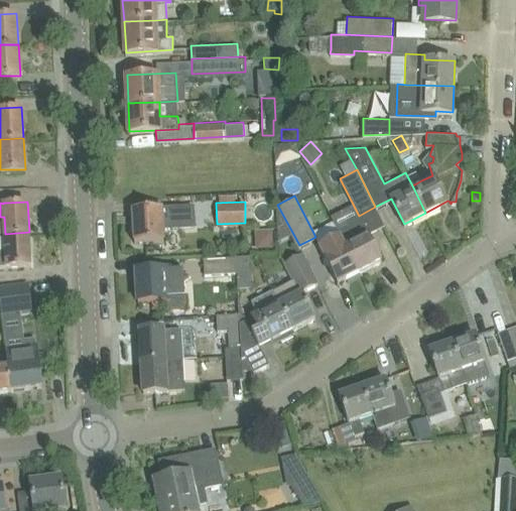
[(152,207),(132,208),(134,240),(154,239),(164,238),(163,227),(194,225),(192,204),(162,206),(152,207)]
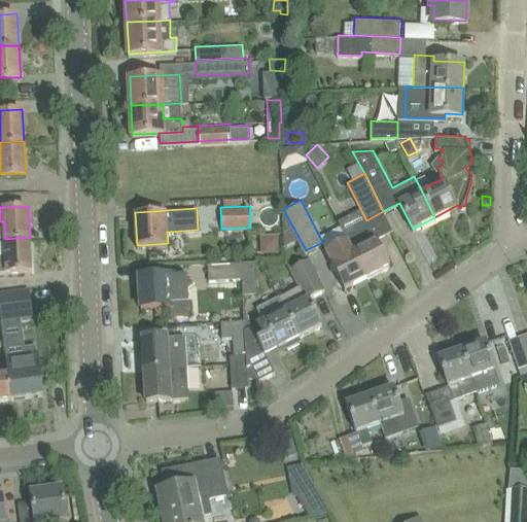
[(357,230),(346,236),(367,276),(389,265),(380,246),(376,239),(376,238),(387,232),(379,213),(366,220),(365,219),(354,224),(357,230)]
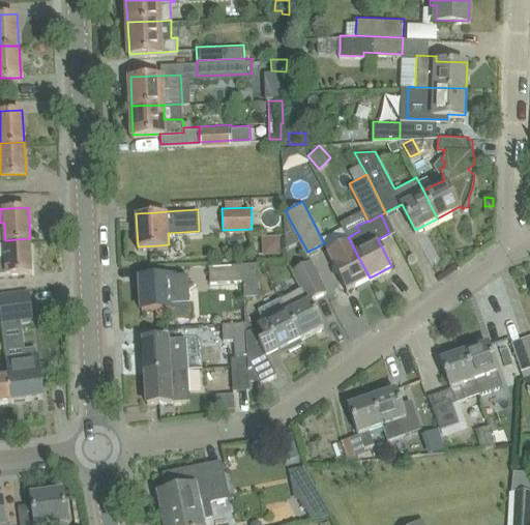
[(342,225),(320,236),(324,243),(326,249),(333,262),(332,262),(337,270),(347,289),(370,278),(348,237),(342,225)]
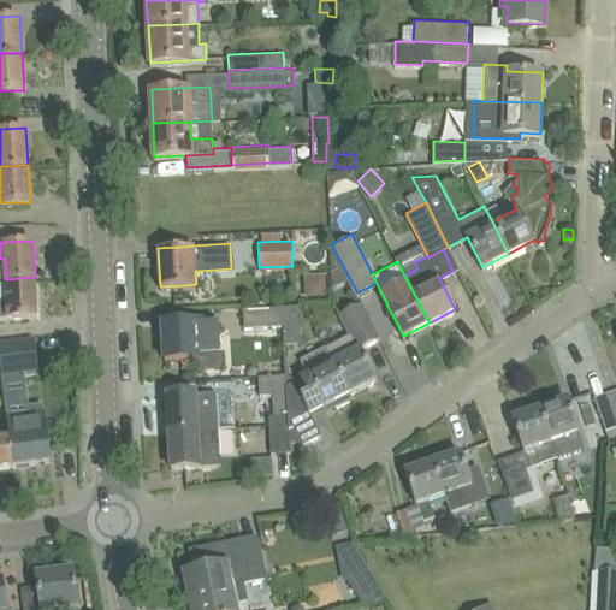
[(0,315),(9,315),(37,314),(35,277),(6,279),(0,279),(0,315)]
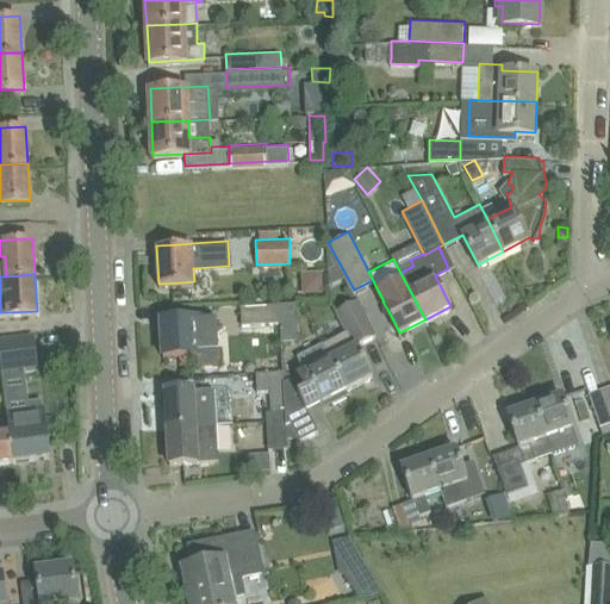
[(347,387),(373,374),(356,343),(375,334),(358,298),(335,309),(346,329),(323,341),(347,387)]
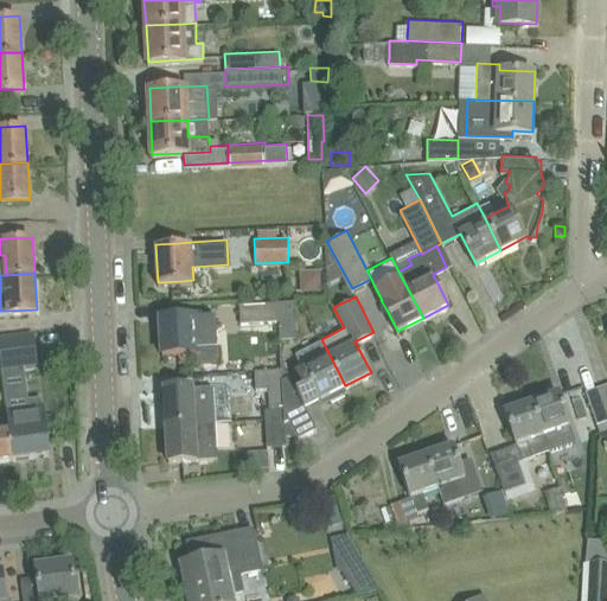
[(294,299),(278,300),(279,319),(280,337),(296,337),(294,299)]
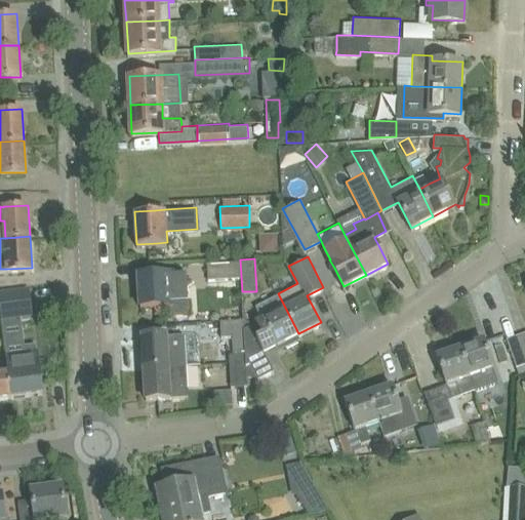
[(240,260),(207,262),(208,278),(241,276),(240,260)]
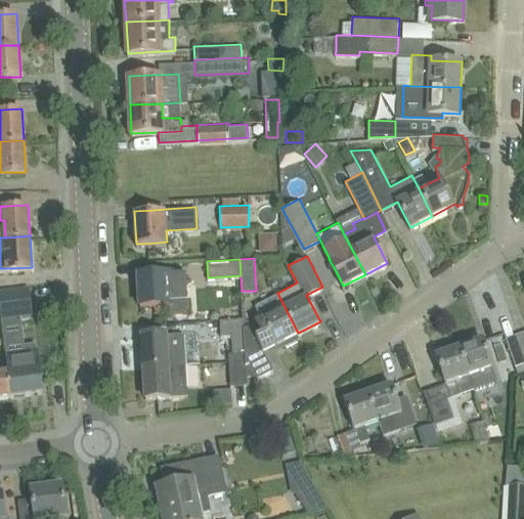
[(185,270),(138,272),(140,305),(161,303),(168,303),(168,310),(168,311),(187,310),(185,270)]
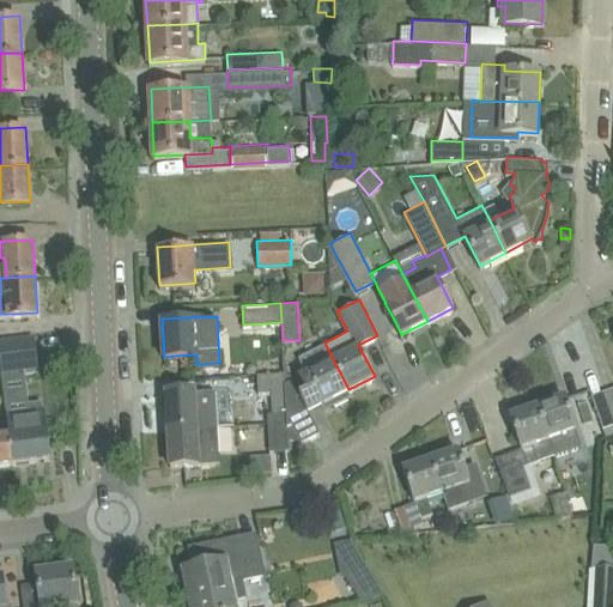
[(0,338),(0,339),(4,371),(14,370),(24,369),(37,368),(34,334),(0,338)]
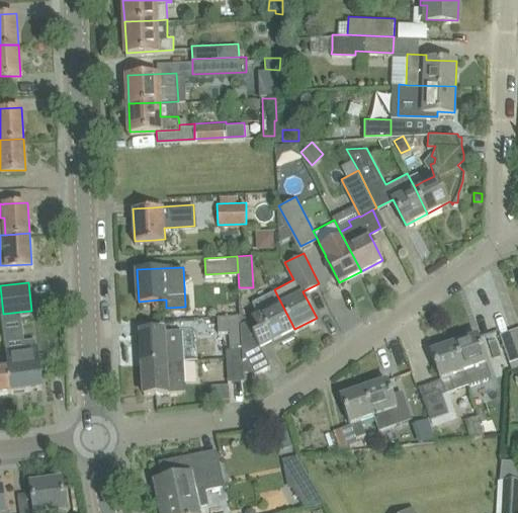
[(274,289),(252,301),(259,314),(253,317),(260,330),(254,333),(253,334),(260,347),(261,346),(281,336),(282,340),(296,333),(294,329),(274,289)]
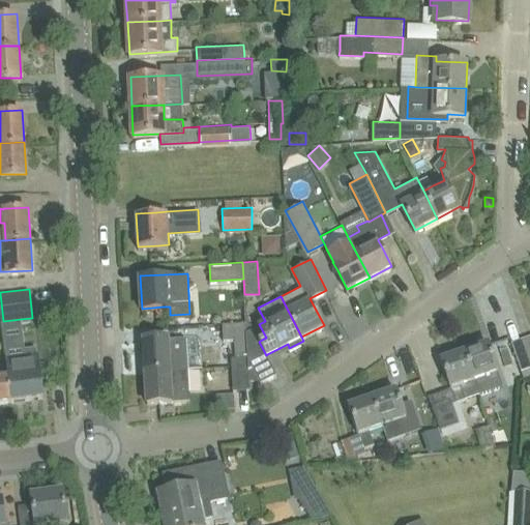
[(249,320),(246,322),(248,363),(249,379),(259,379),(260,381),(276,374),(267,354),(266,355),(259,342),(260,341),(254,327),(249,320)]
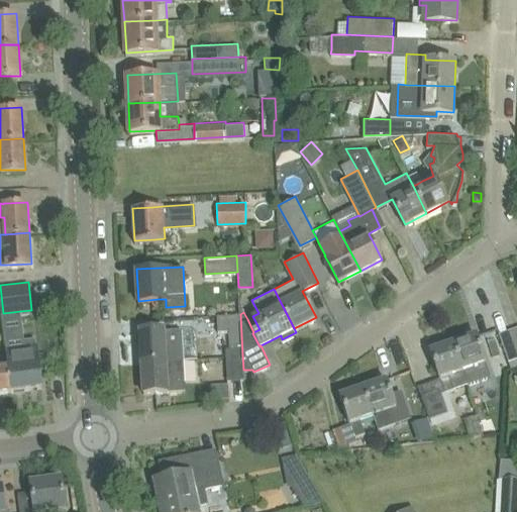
[(224,314),(217,314),(218,329),(228,329),(229,347),(225,347),(226,355),(242,354),(240,314),(239,314),(239,313),(234,313),(233,313),(224,314)]
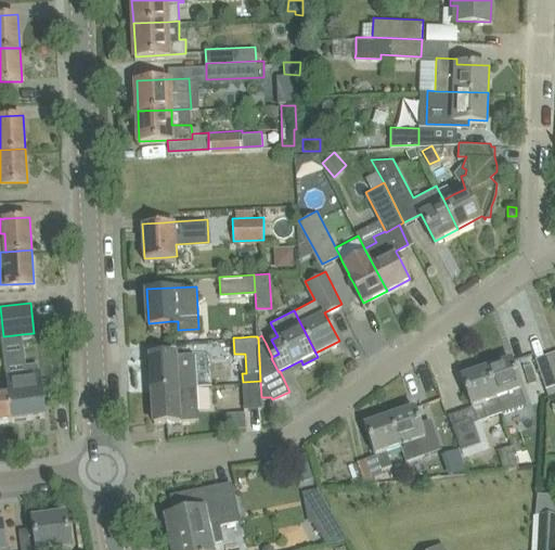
[(196,384),(195,352),(151,354),(152,387),(196,384)]
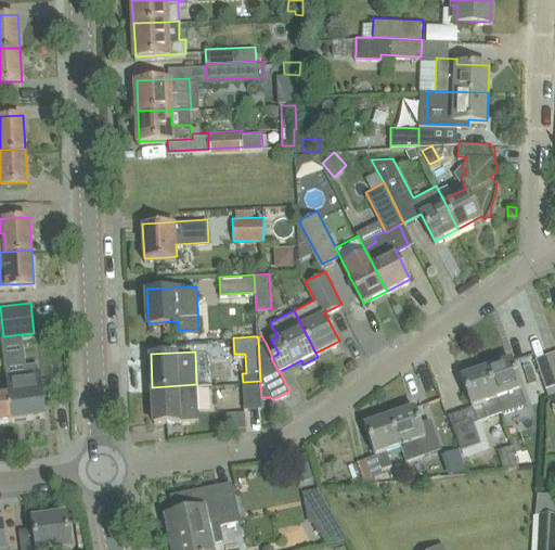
[(554,371),(549,352),(536,356),(542,375),(546,386),(554,382),(554,371)]
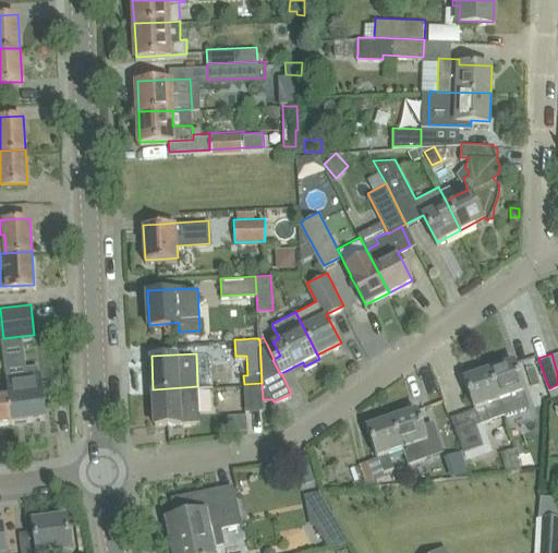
[(513,359),(488,368),(505,411),(505,413),(519,408),(530,405),(524,389),(521,380),(513,359)]
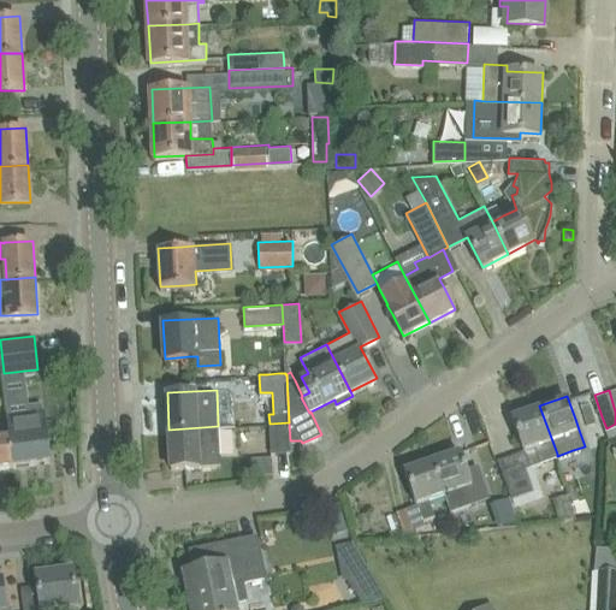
[(511,415),(520,438),(529,466),(533,465),(543,461),(542,460),(557,454),(539,406),(511,415)]
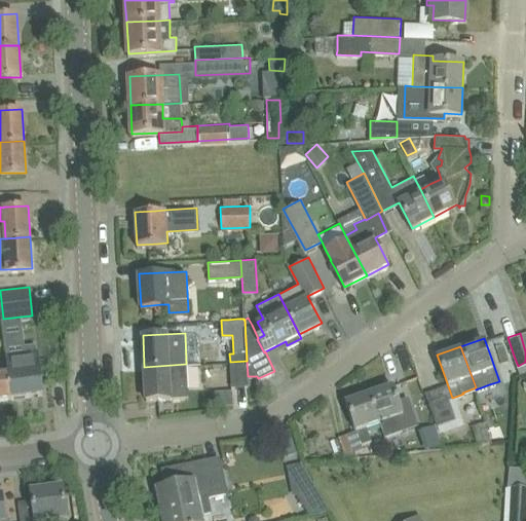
[(11,396),(42,392),(37,350),(26,351),(25,351),(6,355),(8,371),(11,396)]
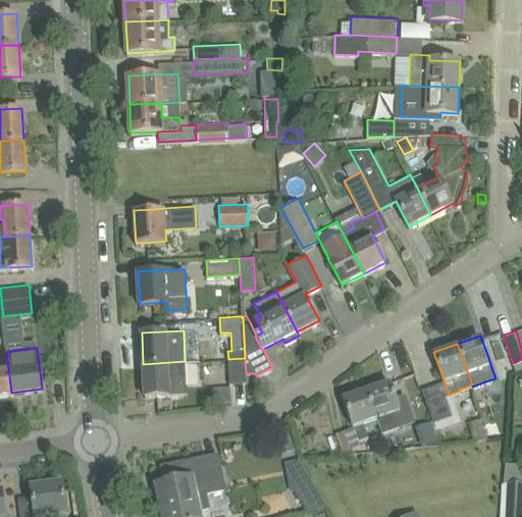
[(229,382),(246,381),(246,373),(245,358),(228,359),(229,382)]
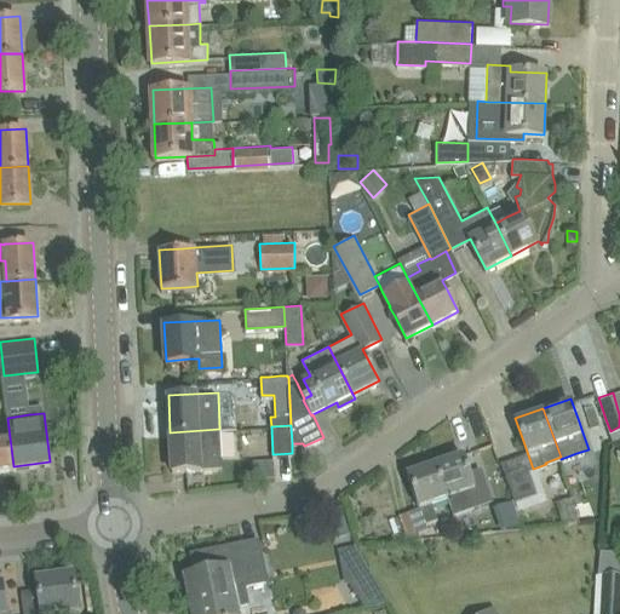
[(172,469),(222,466),(219,429),(170,432),(172,469)]
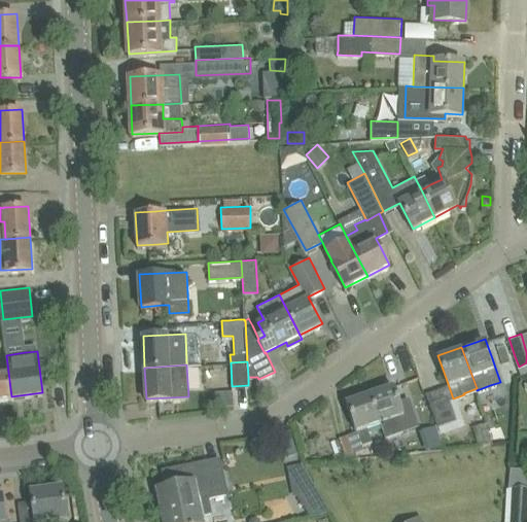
[(0,373),(0,397),(11,396),(8,372),(0,373)]
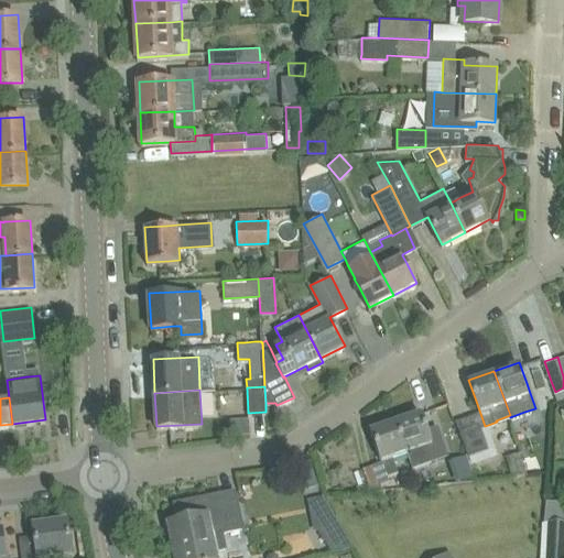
[(421,411),(396,419),(407,450),(412,466),(425,460),(446,453),(444,446),(437,425),(427,428),(421,411)]
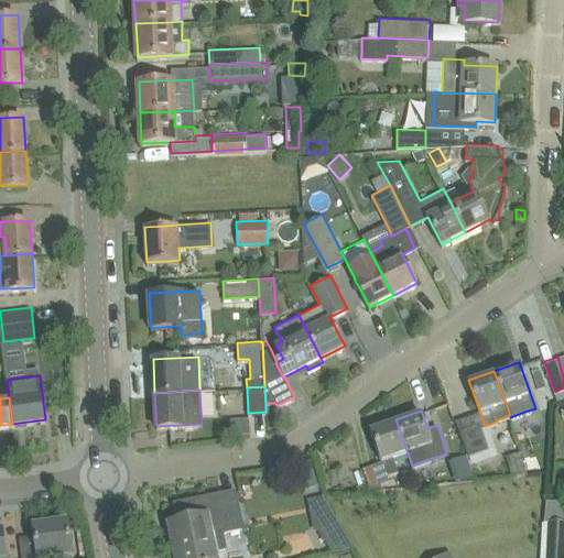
[(396,419),(370,428),(378,449),(381,459),(382,459),(387,474),(398,470),(393,456),(407,450),(396,419)]
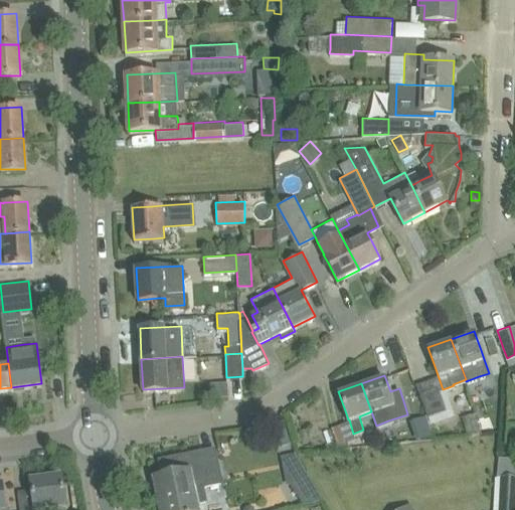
[(436,385),(419,391),(426,413),(443,407),(438,391),(436,385)]
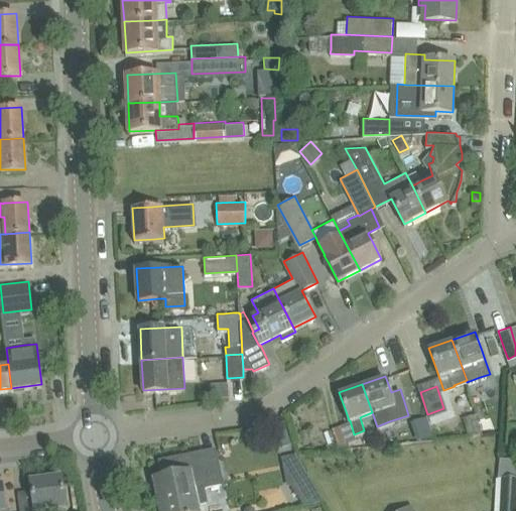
[(482,431),(474,411),(462,415),(469,435),(482,431)]
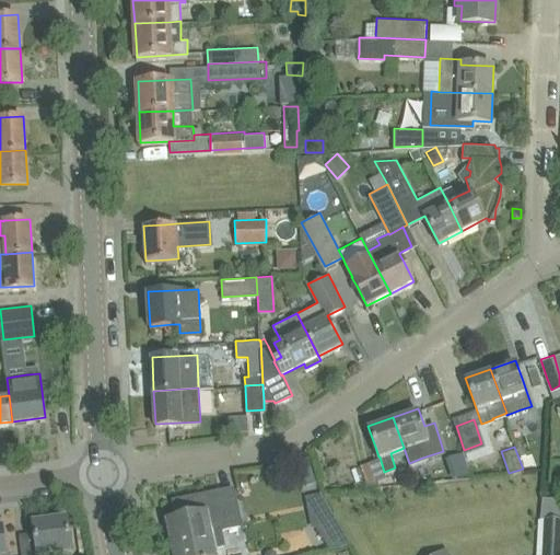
[(371,460),(360,463),(366,482),(377,478),(371,460)]
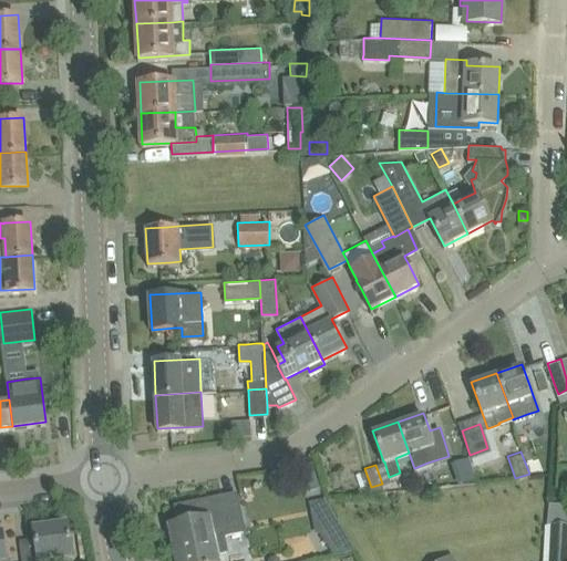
[(177,523),(171,525),(177,560),(217,560),(216,552),(228,550),(224,531),(244,528),(240,513),(236,492),(191,501),(194,519),(177,523)]
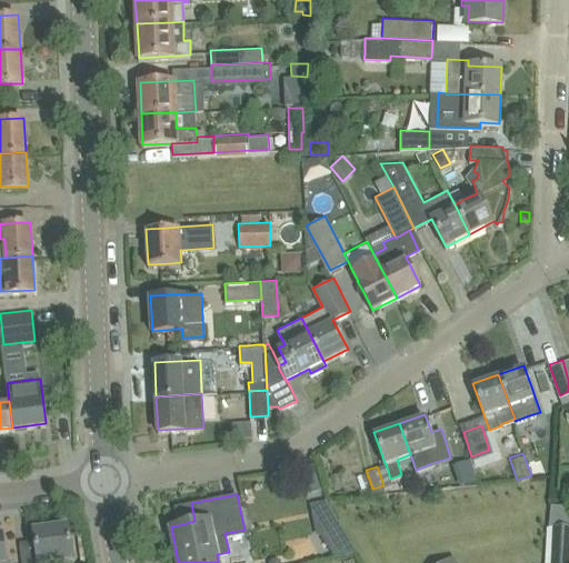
[(549,524),(553,524),(550,562),(568,562),(568,503),(550,503),(549,524)]
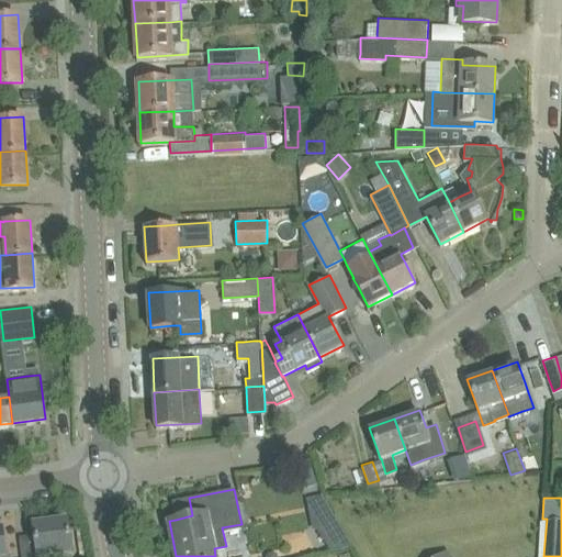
[(330,549),(353,544),(335,514),(316,525),(330,549)]
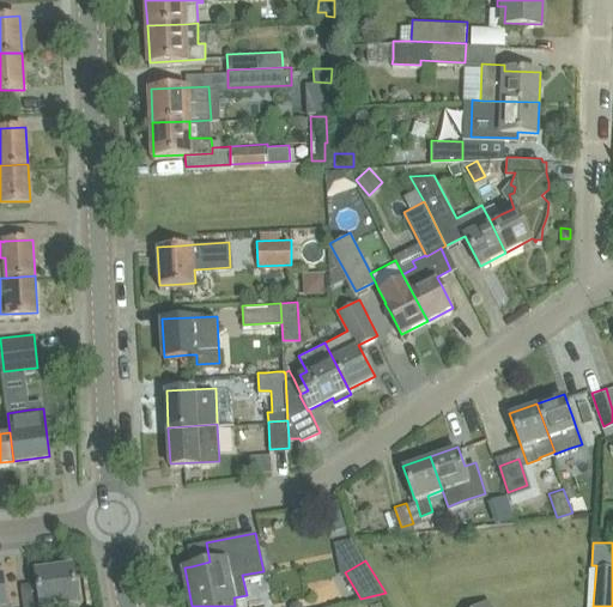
[(41,604),(25,606),(79,606),(79,605),(73,565),(36,570),(38,581),(41,604)]
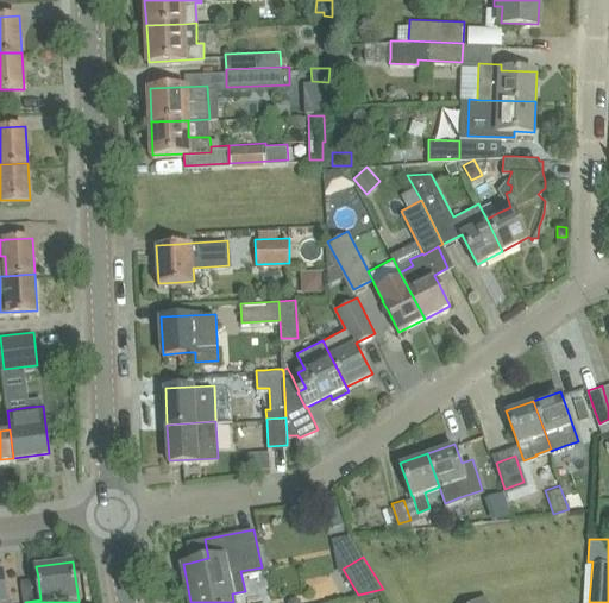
[(0,602),(12,602),(12,597),(6,597),(2,571),(0,571),(0,602)]
